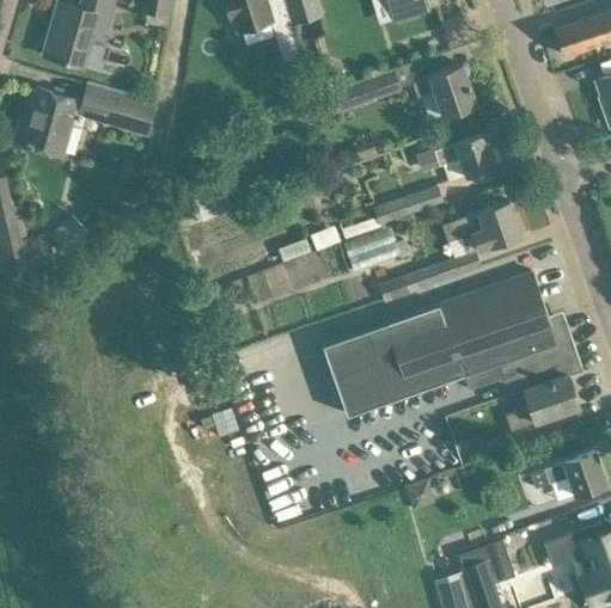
[(44,57),(67,65),(84,69),(95,29),(109,32),(117,4),(105,0),(84,0),(81,10),(60,4),(59,5),(63,6),(54,40),(49,37),(44,57)]
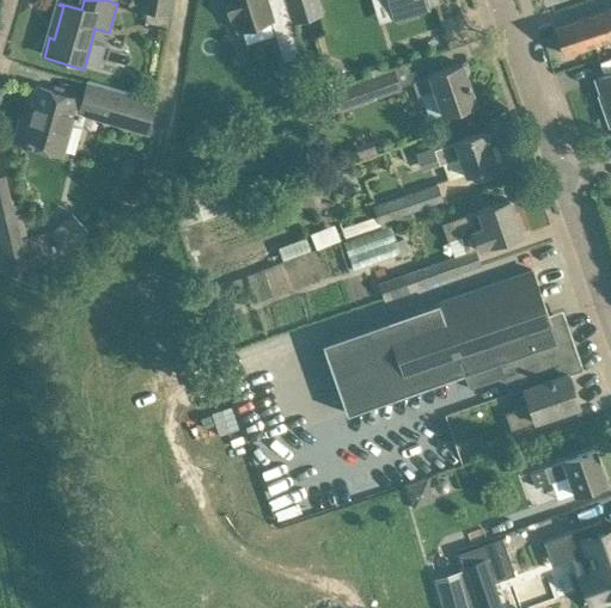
[(171,0),(145,0),(142,12),(169,17),(171,0)]
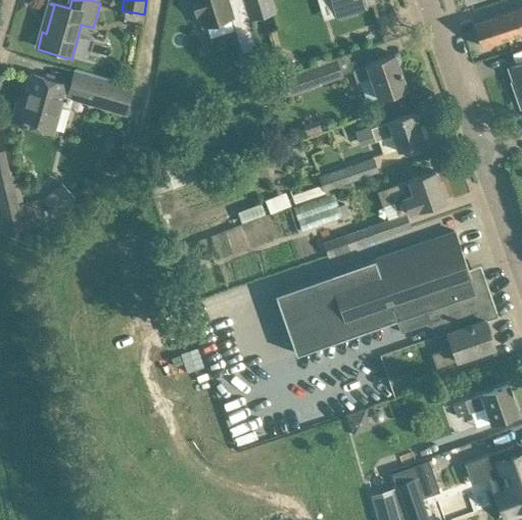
[(190,0),(197,21),(201,20),(204,30),(233,20),(236,28),(244,54),(257,49),(249,24),(242,0),(234,0),(228,2),(227,0),(190,0)]
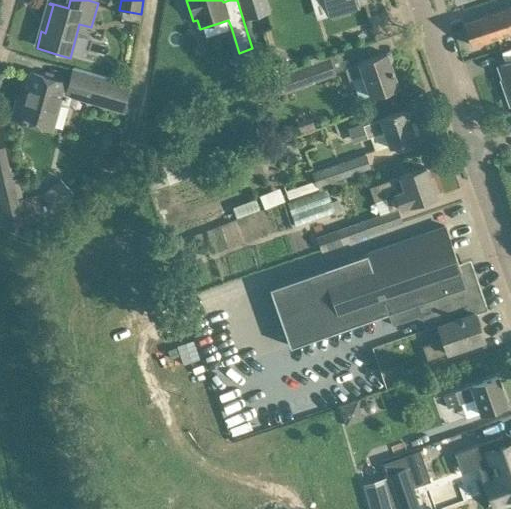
[(239,0),(246,21),(270,13),(266,0),(239,0)]
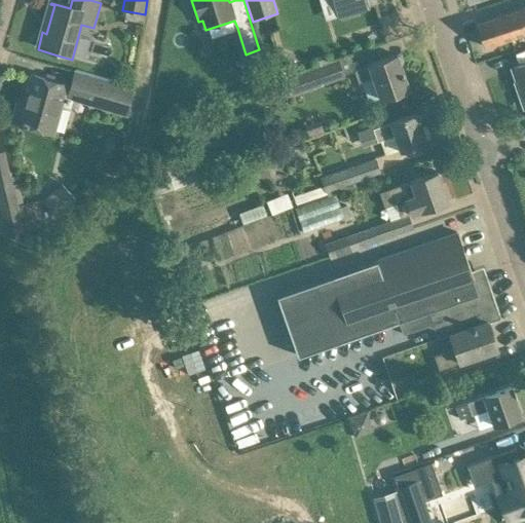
[(333,0),(339,20),(348,16),(368,10),(367,8),(378,5),(376,0),(333,0)]
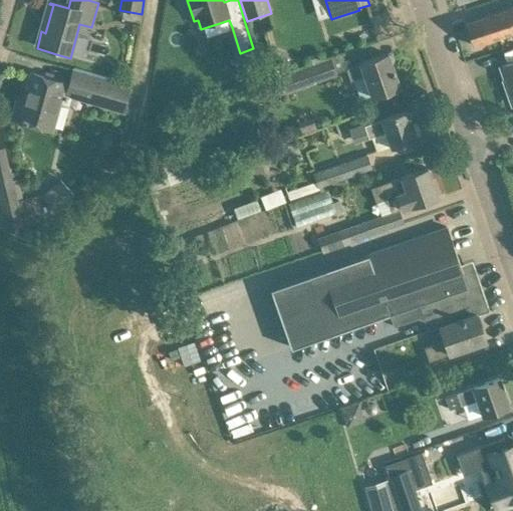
[(512,10),(466,26),(474,48),(512,35),(512,10)]
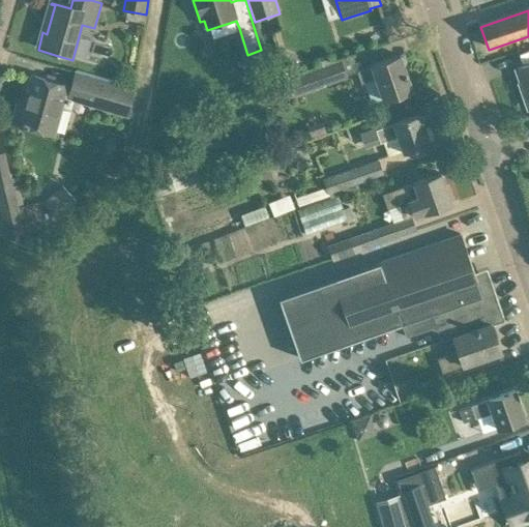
[(369,69),(357,74),(357,76),(361,86),(364,85),(372,106),(384,101),(393,98),(412,92),(401,58),(381,65),(369,69)]
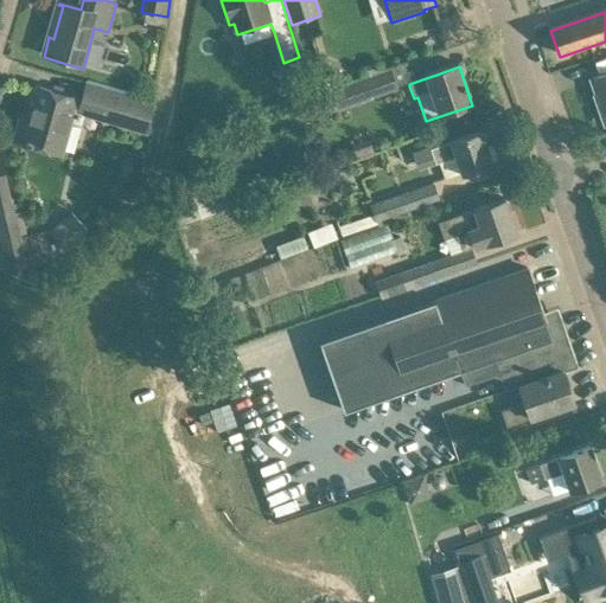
[(321,97),(329,115),(396,91),(390,74),(321,97)]
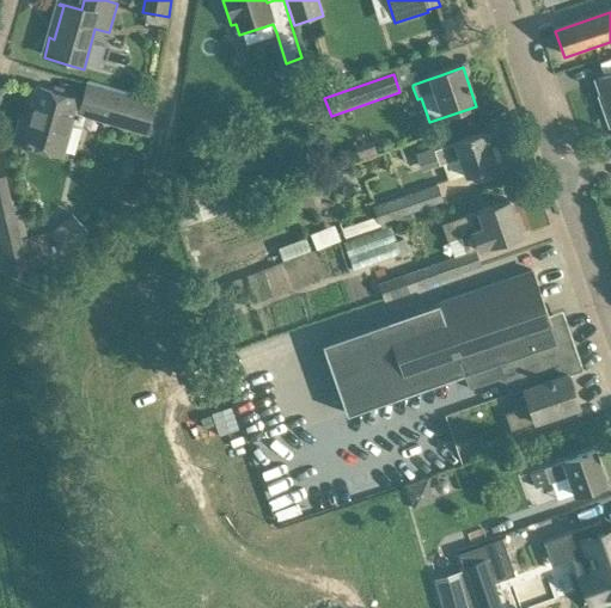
[(610,77),(598,83),(604,99),(608,99),(610,106),(608,109),(605,109),(610,124),(610,77)]
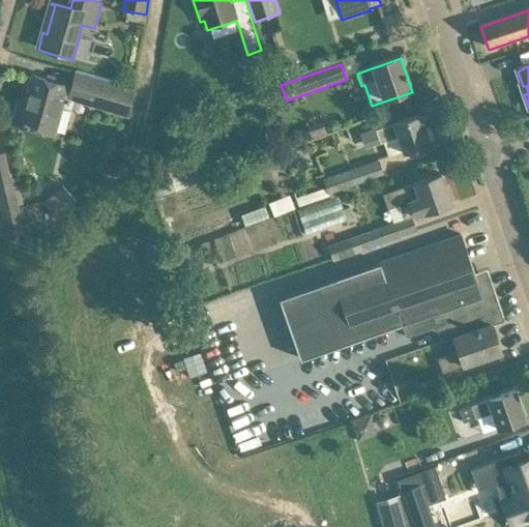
[(13,123),(13,125),(54,137),(61,109),(69,112),(74,100),(83,103),(85,94),(100,98),(97,109),(129,118),(135,90),(77,74),(72,90),(33,79),(20,125),(13,123)]
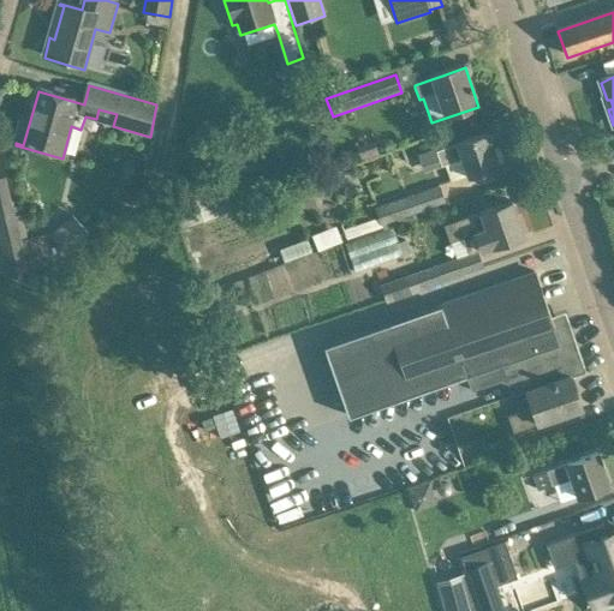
[(297,89),(294,102),(305,105),(309,91),(297,89)]
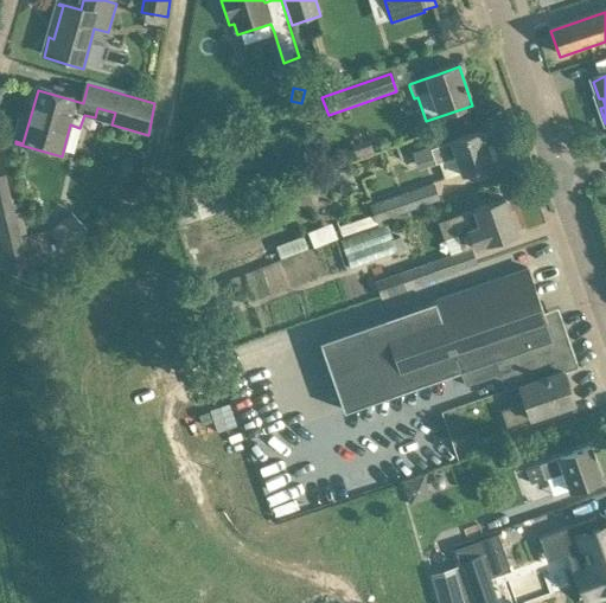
[(431,152),(429,152),(435,170),(440,167),(445,183),(465,175),(471,174),(493,166),(483,134),(460,141),(431,152)]
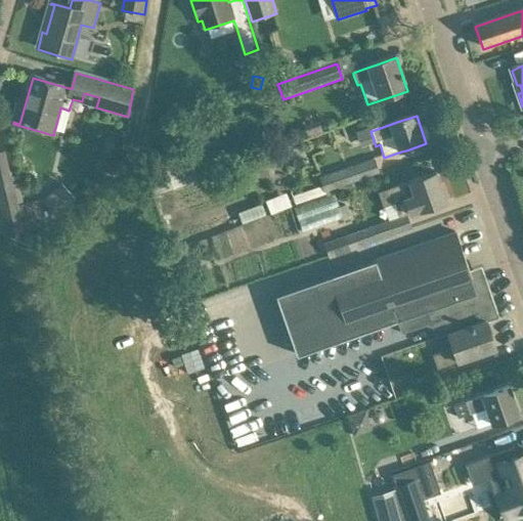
[(375,162),(320,180),(325,193),(379,175),(375,162)]
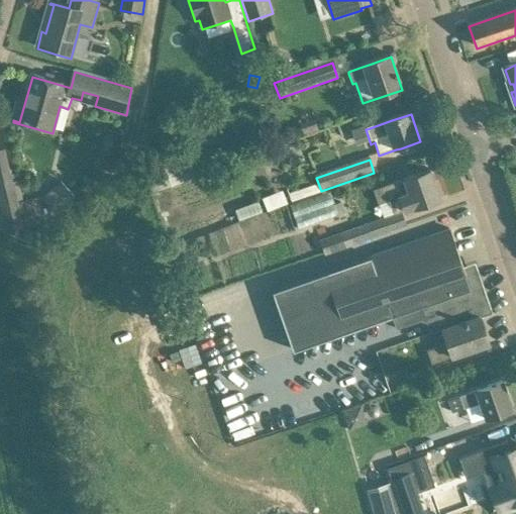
[(0,175),(0,207),(7,235),(24,231),(9,172),(0,175)]
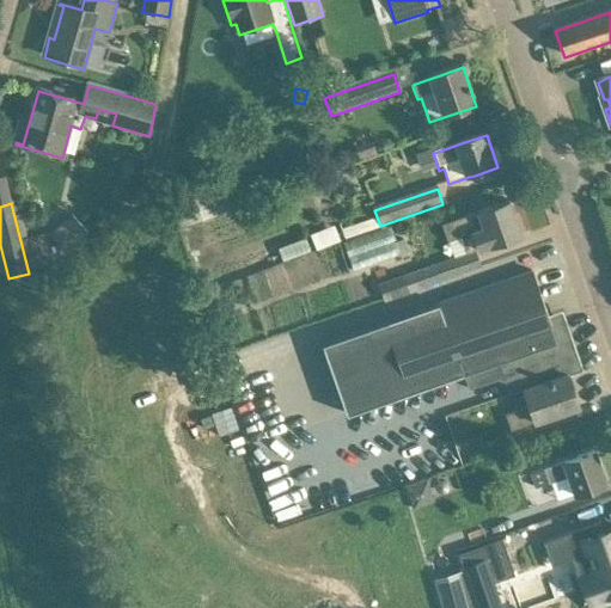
[(457,221),(441,226),(447,243),(462,238),(462,239),(471,235),(477,252),(488,249),(488,250),(500,245),(523,238),(511,203),(488,212),(457,221)]
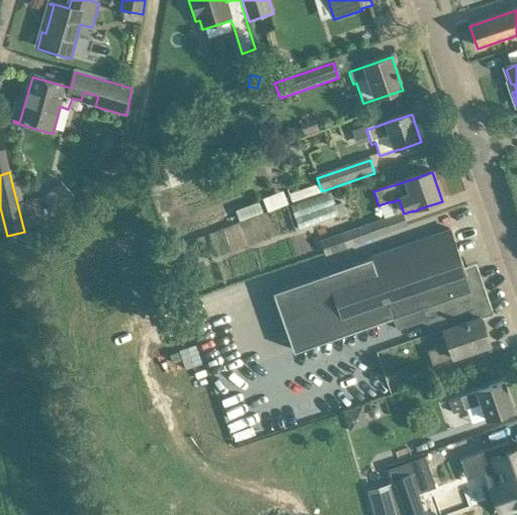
[(69,188),(48,206),(55,215),(75,196),(69,188)]
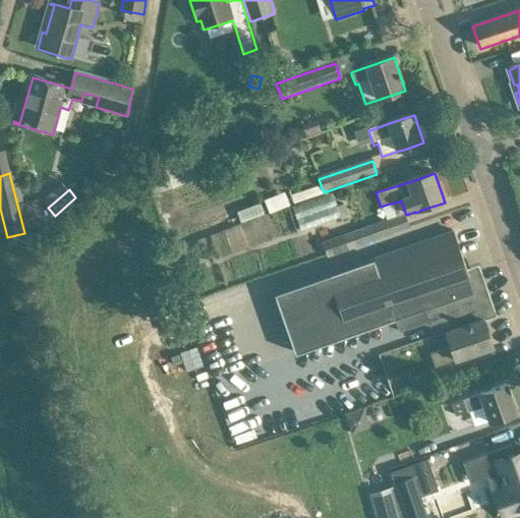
[(270,215),(290,207),(285,194),(266,202),(270,215)]
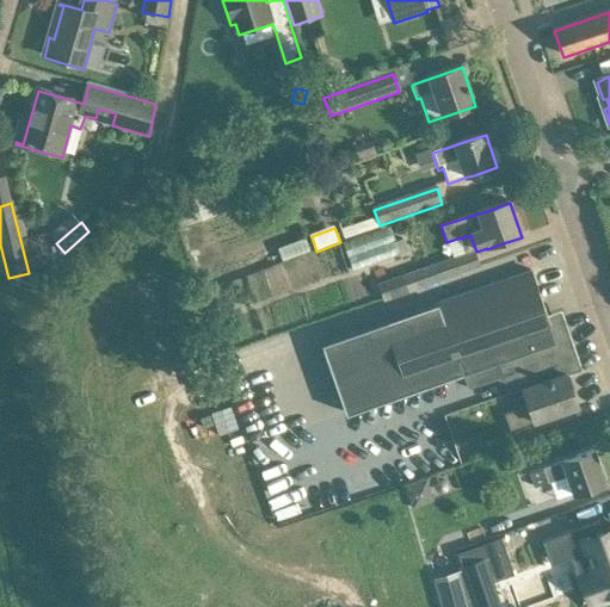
[(283,261),(310,253),(307,241),(279,249),(283,261)]
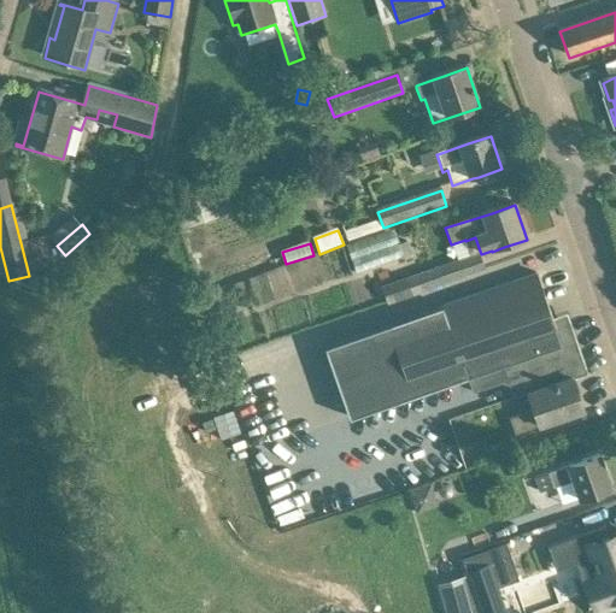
[(399,247),(404,260),(412,257),(408,245),(399,247)]
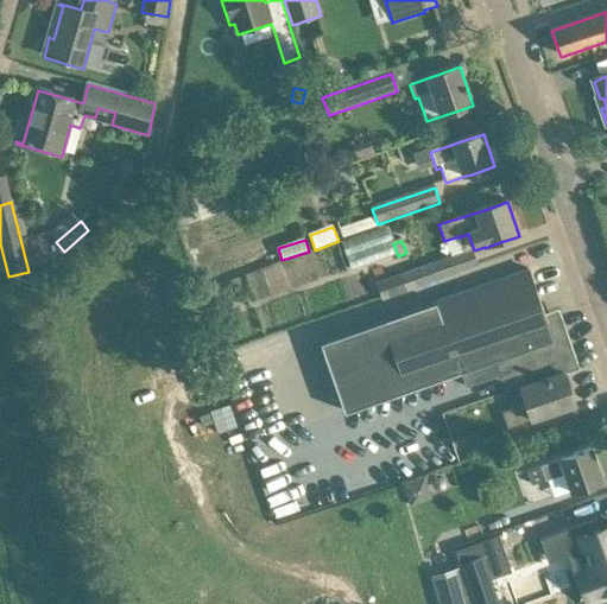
[(476,268),(472,253),(378,285),(385,303),(411,293),(411,292),(423,288),(422,287),(476,268)]
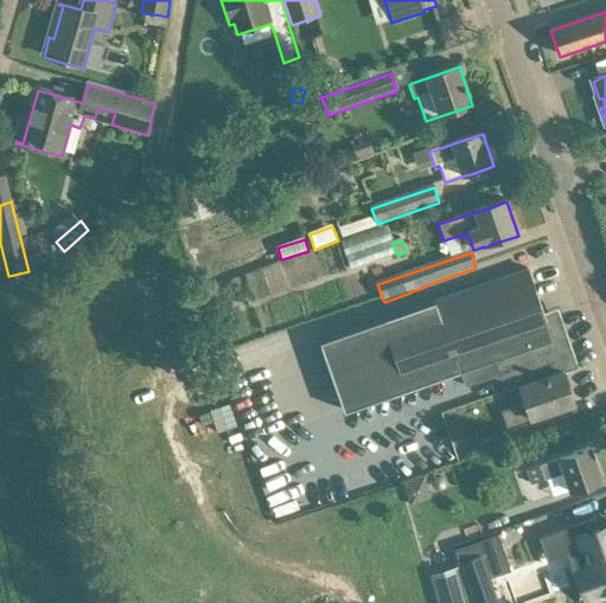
[(363,329),(320,344),(344,414),(387,399),(460,372),(466,389),(493,378),(501,380),(505,393),(521,389),(521,387),(575,369),(559,321),(546,320),(528,271),(363,329)]
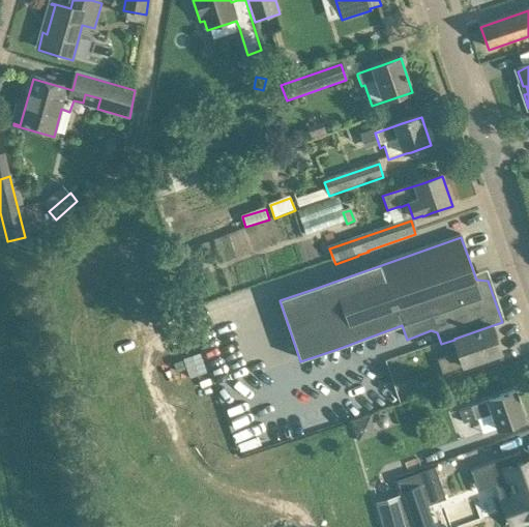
[(454,340),(460,354),(438,361),(443,375),(502,355),(492,326),(502,322),(454,339),(454,340)]
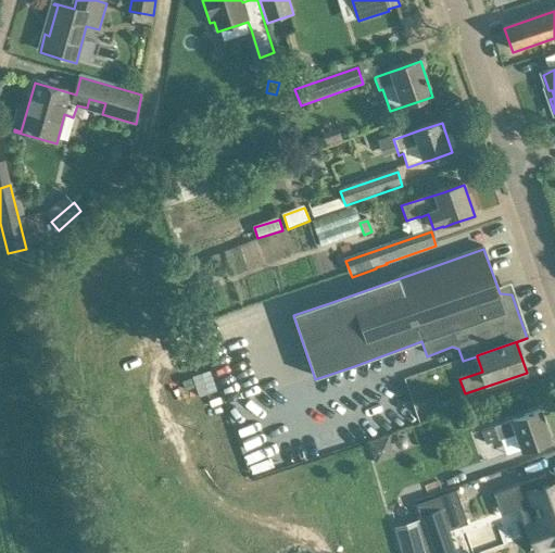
[(520,419),(484,431),(489,445),(502,441),(507,457),(522,452),(530,450),(551,442),(541,412),(520,419)]
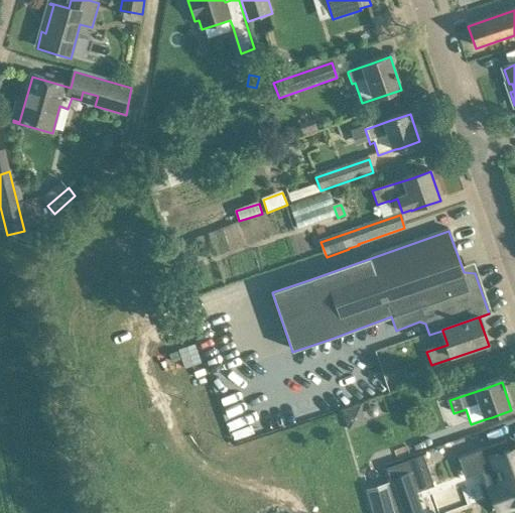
[(506,441),(461,458),(468,476),(495,466),(502,486),(491,490),(499,512),(501,512),(514,507),(514,446),(509,450),(506,441)]
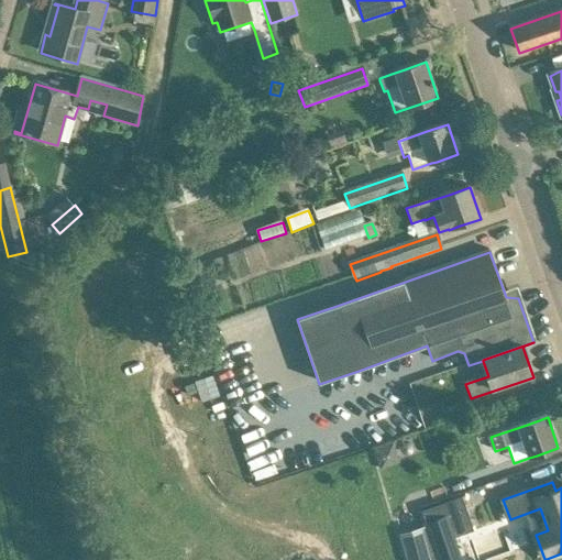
[(444,507),(422,514),(429,531),(438,559),(447,559),(451,558),(443,535),(469,526),(463,508),(447,514),(444,507)]
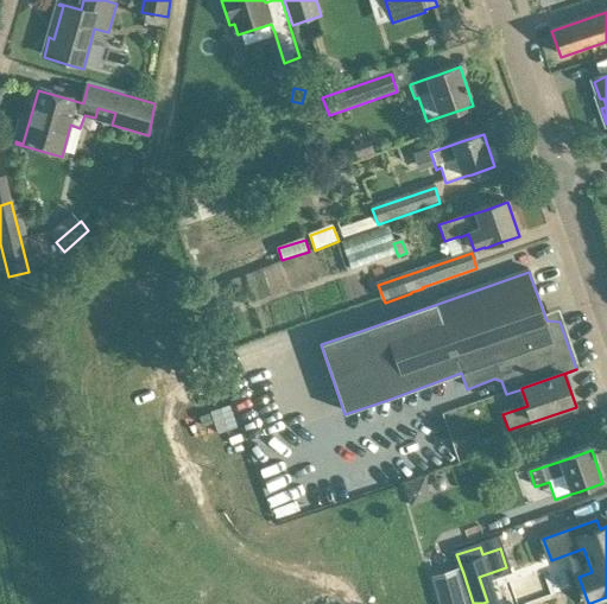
[(457,574),(434,582),(440,603),(473,603),(463,573),(457,574)]
